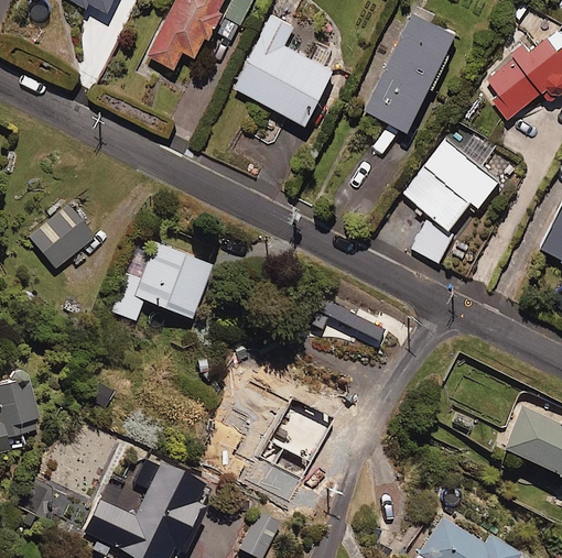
[(67,0),(86,8),(88,3),(107,12),(111,0),(67,0)]
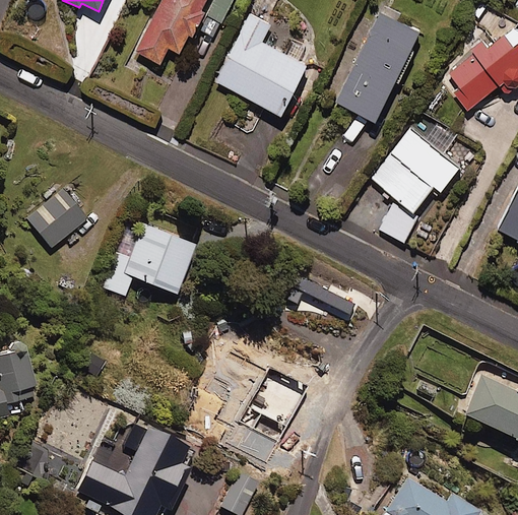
[(126,0),(111,0),(106,12),(118,18),(126,0)]
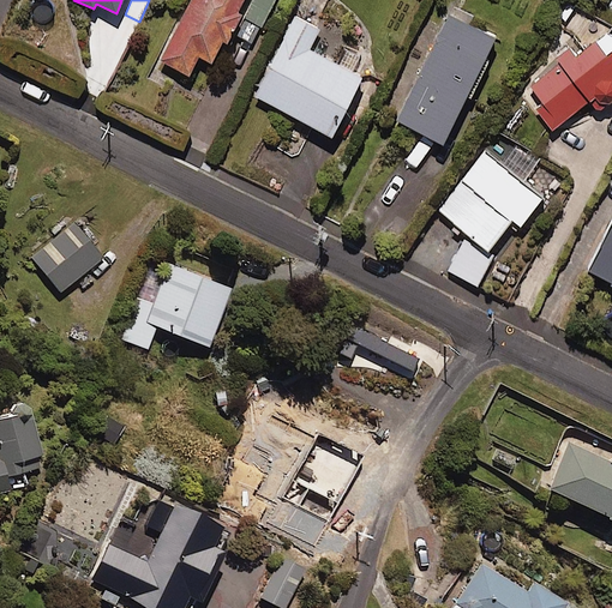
[(221,41),(225,42),(240,12),(237,10),(241,0),(191,0),(161,61),(187,76),(197,55),(210,62),(221,41)]
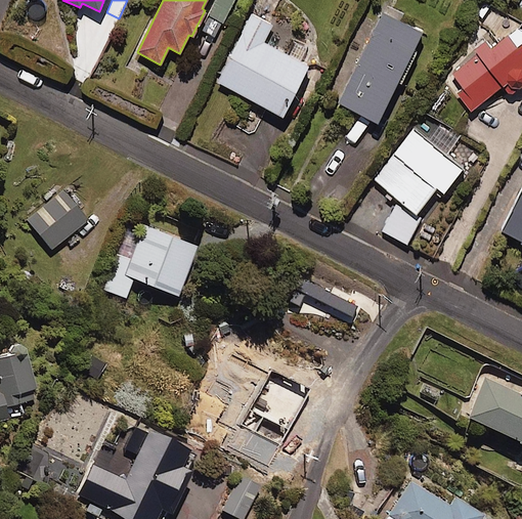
[(234,0),(217,0),(201,33),(215,40),(234,0)]
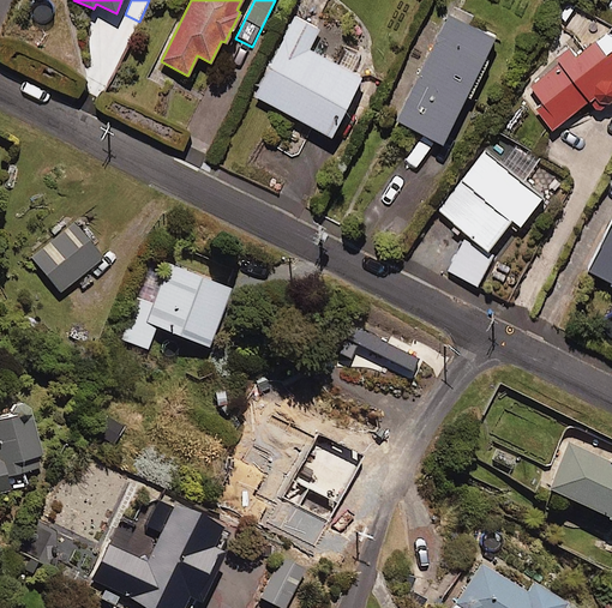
[(465,97),(469,101),(490,60),(484,58),(493,38),(447,16),(395,120),(442,143),(465,97)]
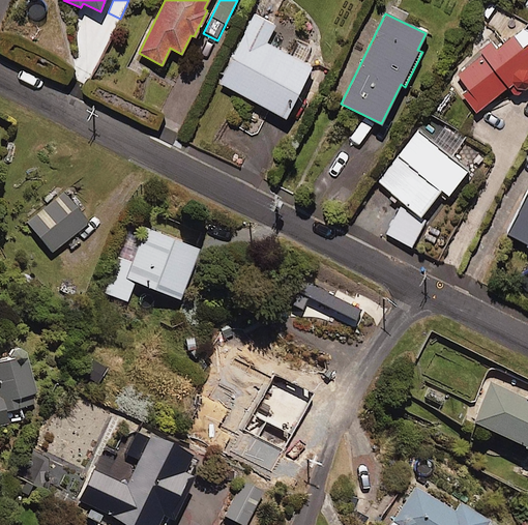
[(274,26),(254,16),(220,84),(283,116),(309,65),(266,44),(274,26)]
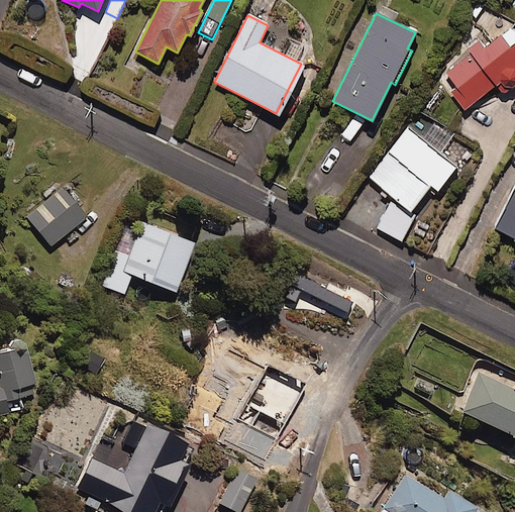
[(514,36),(497,15),(483,27),(490,35),(444,73),(458,90),(452,95),(465,110),(496,85),(505,96),(514,88),(514,36)]
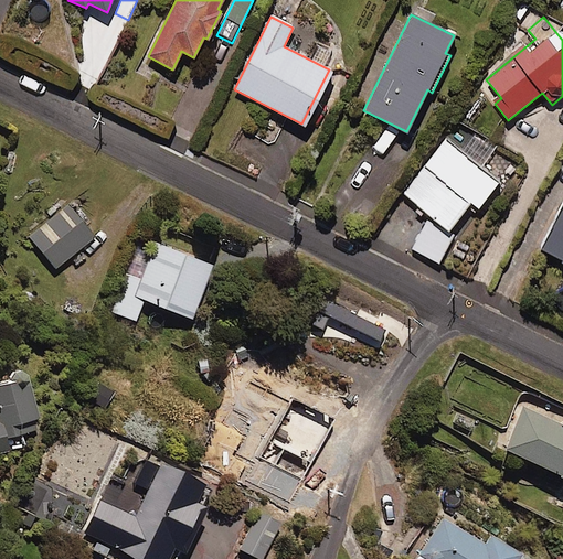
[(497,181),(446,143),(405,197),(448,229),(469,201),(477,207),(497,181)]
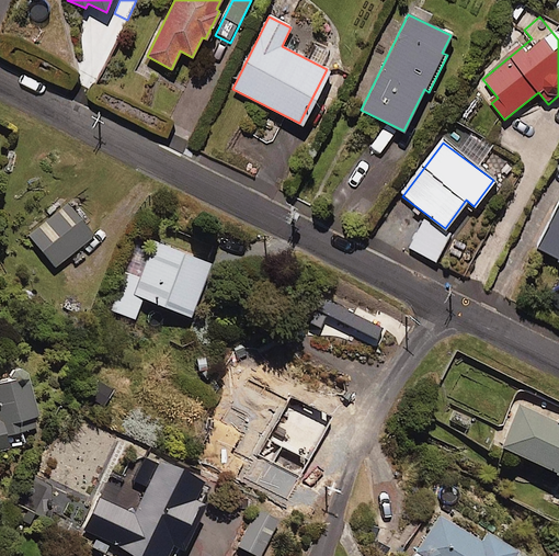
[(97,238),(72,208),(32,241),(56,271),(97,238)]
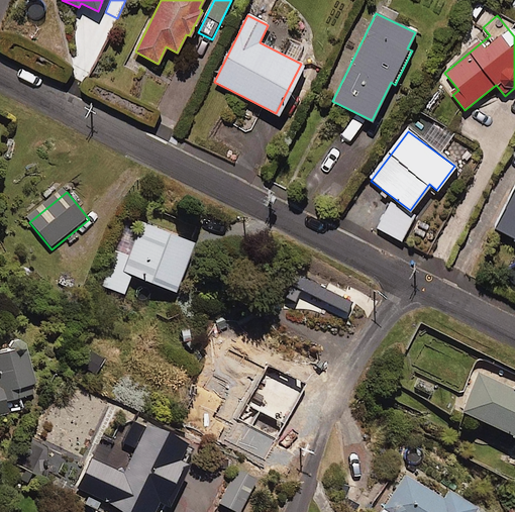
[(514,192),(496,229),(514,238),(514,192)]
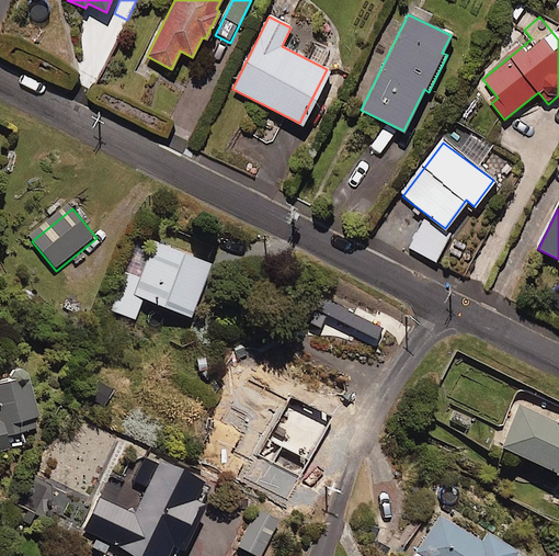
[(451,237),(424,223),(410,249),(435,263),(451,237)]
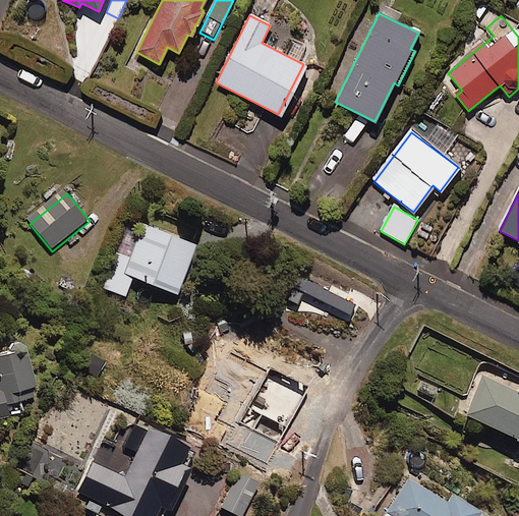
[(192,245),(127,223),(103,292),(124,300),(131,281),(175,296),(192,245)]
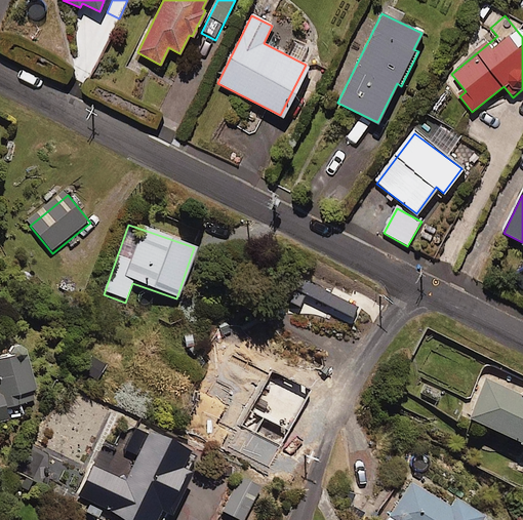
[(0,423),(44,408),(24,347),(0,355),(0,423)]
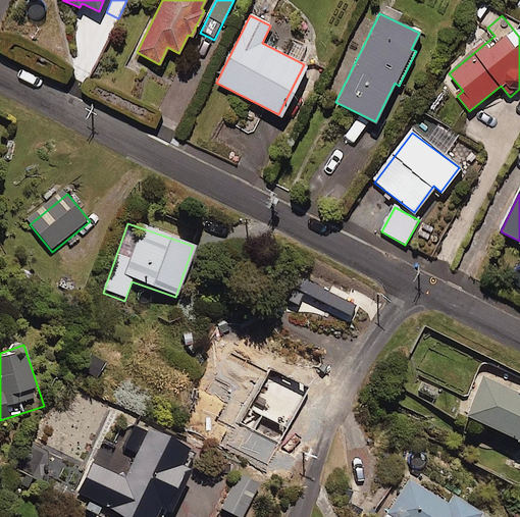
[(519,386),(487,371),(465,418),(519,445),(519,386)]
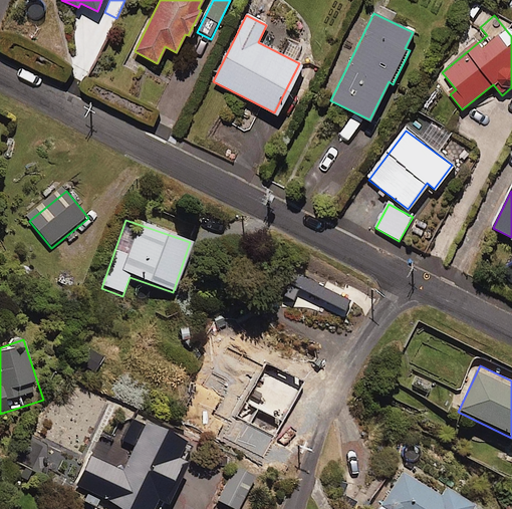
[(311,387),(284,371),(271,395),(298,410),(311,387)]
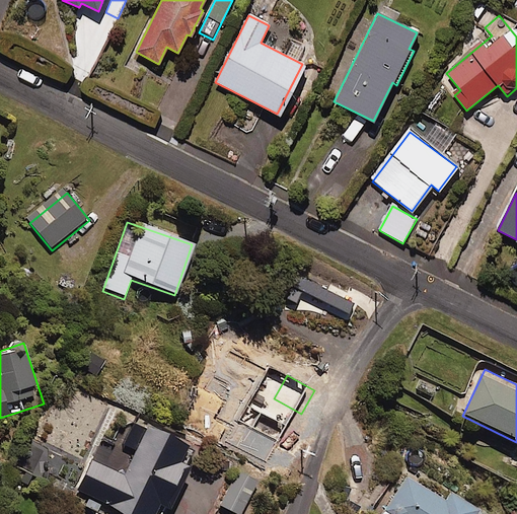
[(189,443),(148,425),(125,476),(93,461),(79,493),(125,513),(156,513),(160,504),(170,509),(191,464),(180,460),(189,443)]
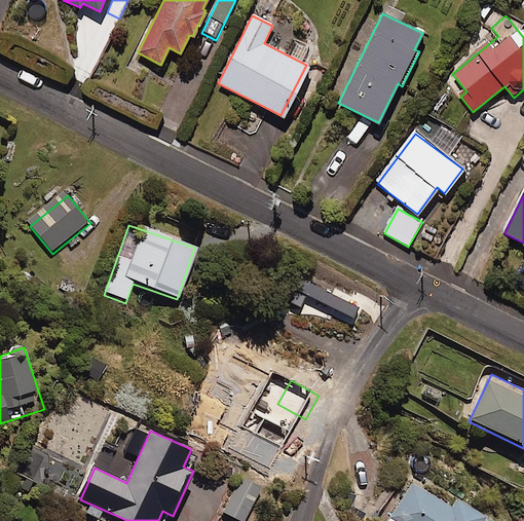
[(263,488),(245,478),(226,515),(236,520),(247,520),(263,488)]
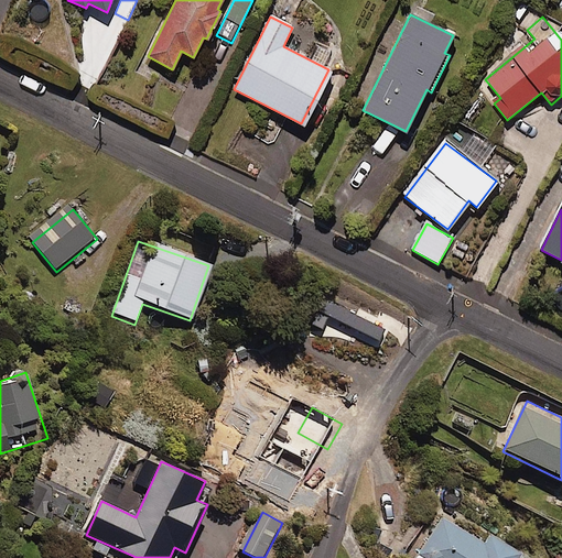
[(479,543),(441,521),(420,557),(516,557),(517,555),(484,536),(479,543)]
